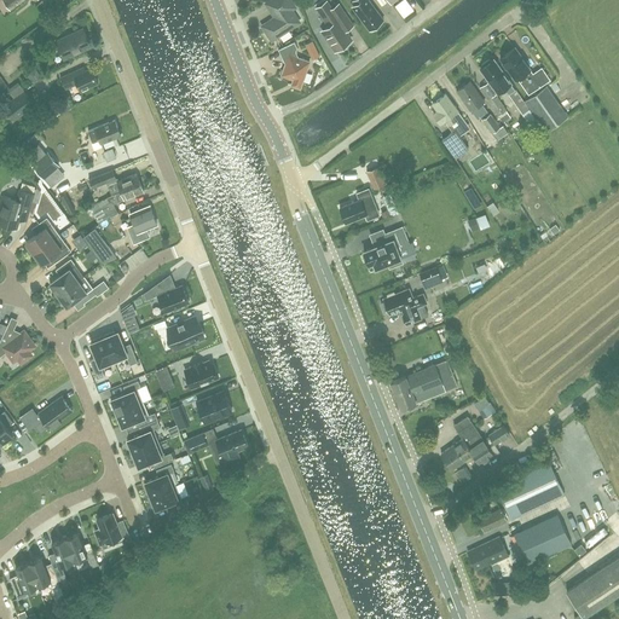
[(0,0),(0,9),(4,15),(23,0),(0,0)]
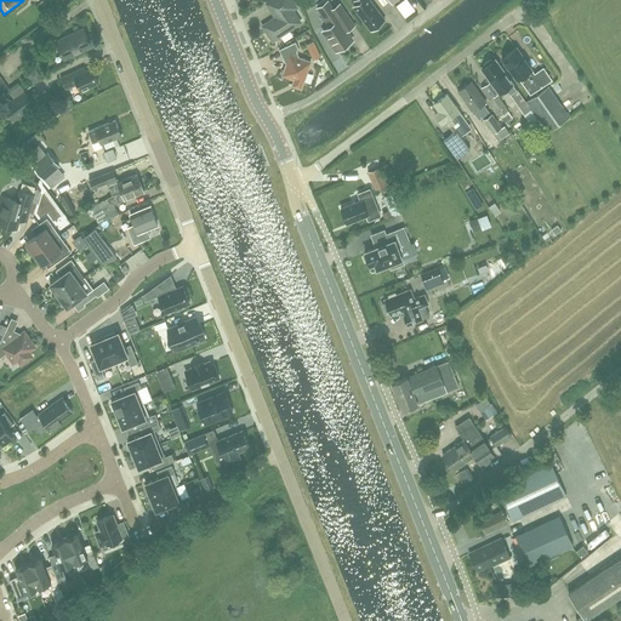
[(273,40),(298,22),(290,10),(295,7),(289,0),(273,0),(267,4),(277,18),(263,27),(273,40)]
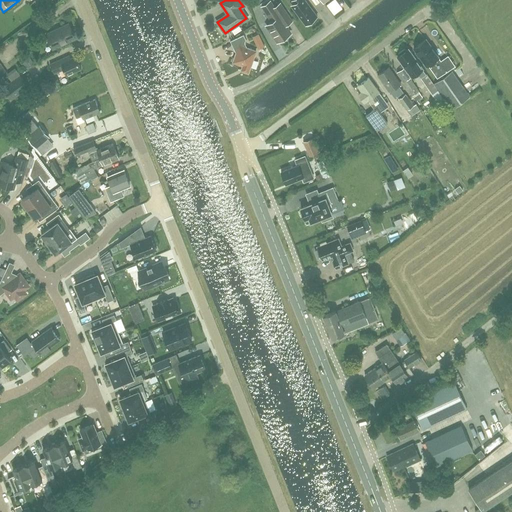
[(261,7),(271,22),(267,25),(278,42),(291,34),(286,27),(292,22),(280,4),(275,7),(271,0),(261,7)]
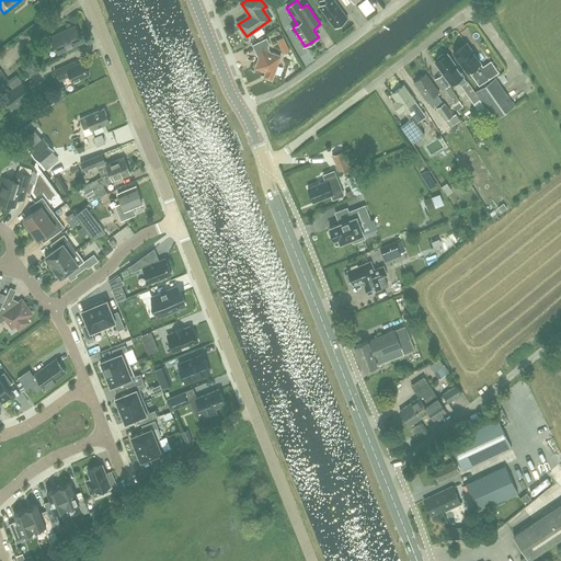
[(319,6),(335,27),(336,26),(338,29),(343,24),(342,23),(347,19),(333,0),(321,0),(320,1),(322,3),(319,6)]
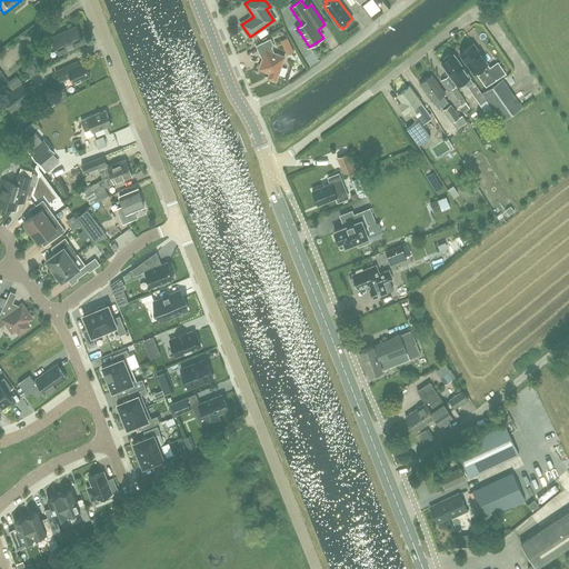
[(59,55),(83,42),(76,27),(50,39),(59,55)]
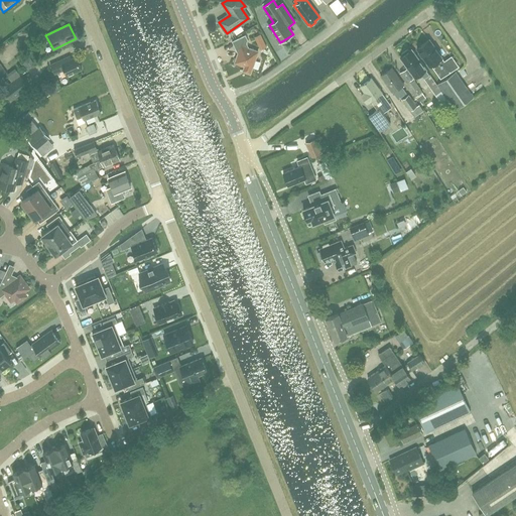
[(250,74),(258,51),(248,47),(246,44),(246,43),(247,40),(245,35),(232,41),(238,52),(234,62),(244,67),(243,72),(250,74)]
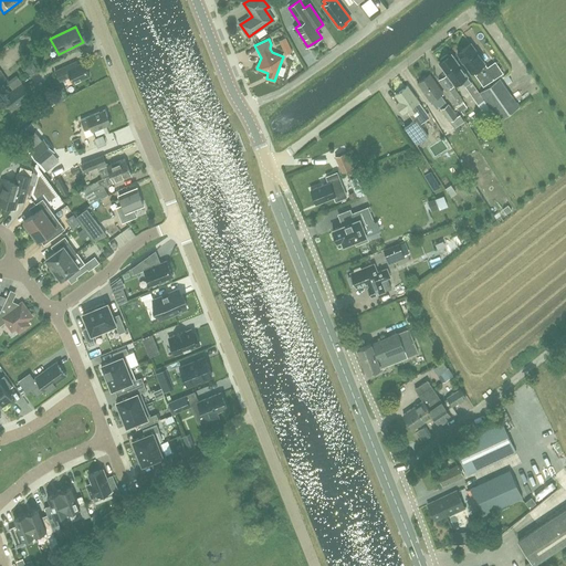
[(484,63),(472,45),(471,44),(458,53),(471,73),(473,71),(483,86),(493,80),(503,73),(495,62),(486,67),(484,64),(484,63)]
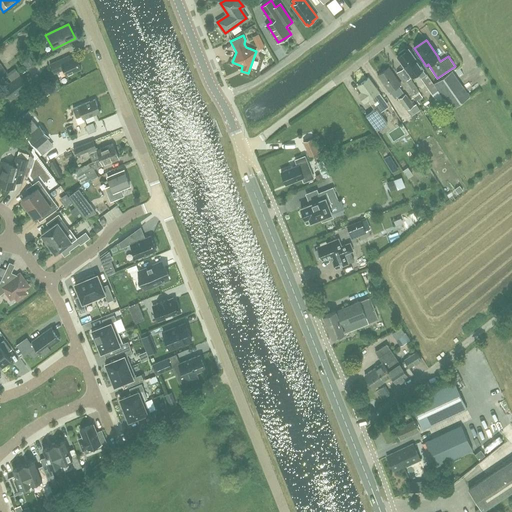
[(405,49),(398,53),(399,55),(397,57),(412,77),(417,73),(420,78),(426,74),(408,49),(406,51),(405,49)]
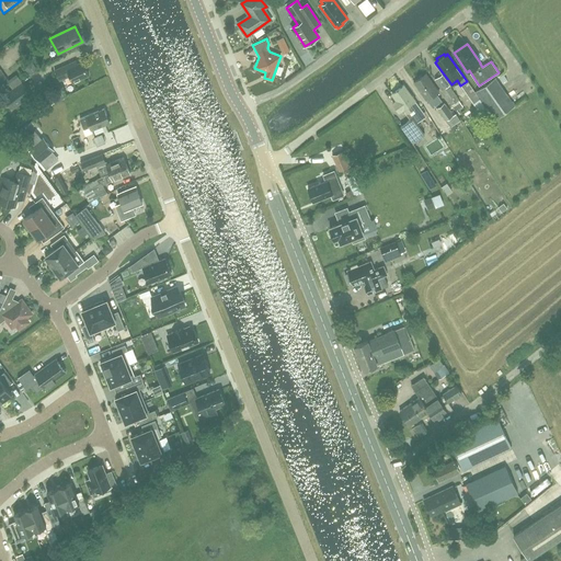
[(78,64),(76,60),(54,71),(59,82),(69,77),(72,83),(89,76),(82,61),(78,64)]
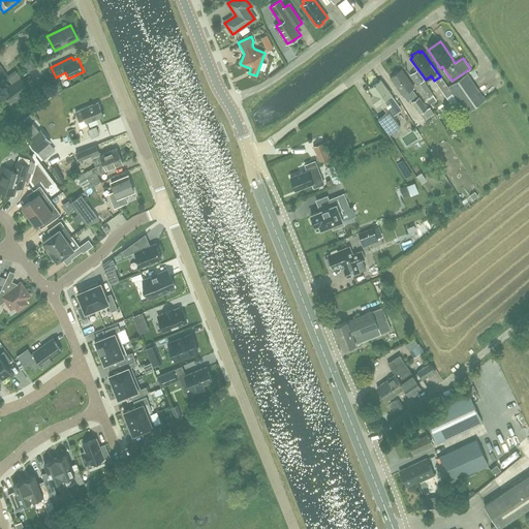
[(416,95),(411,89),(413,87),(402,70),(390,79),(402,95),(403,95),(408,101),(416,95)]
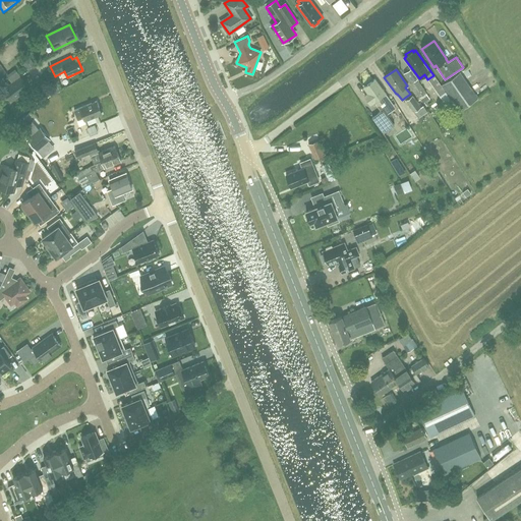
[(460,73),(455,76),(447,81),(442,85),(460,110),(477,99),(460,73)]
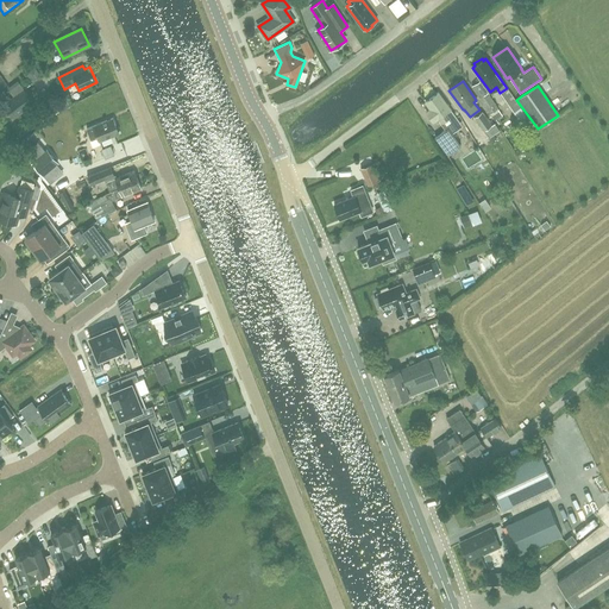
[(529,119),(507,88),(500,93),(522,124),(529,119)]
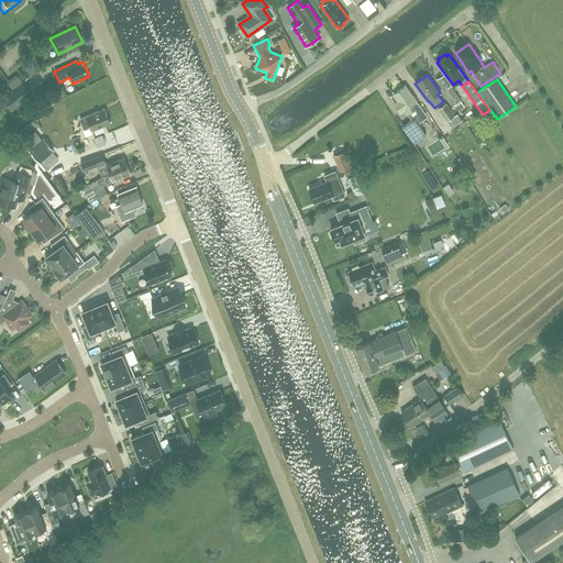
[(22,84),(3,97),(12,109),(31,96),(22,84)]
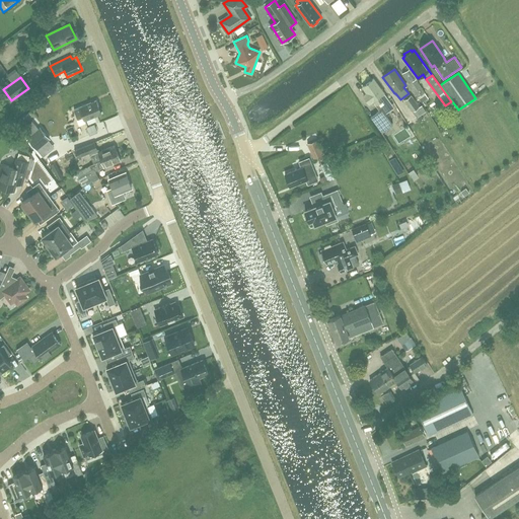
[(425,92),(414,78),(408,82),(419,97),(425,92)]
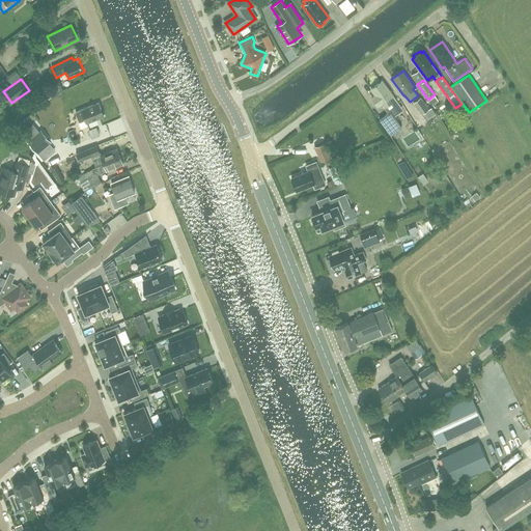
[(400,107),(382,81),(370,89),(375,95),(371,99),(378,106),(382,104),(385,109),(391,104),(396,110),(400,107)]
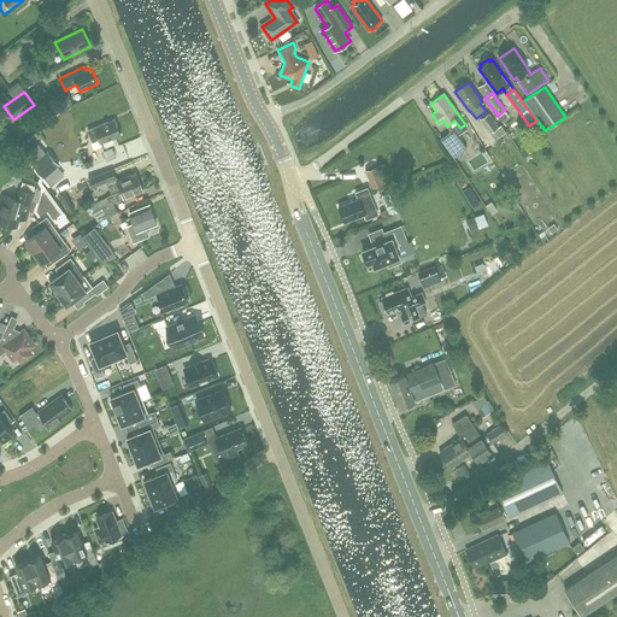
[(480,119),(495,140),(500,136),(506,133),(501,125),(499,127),(488,113),(480,119)]
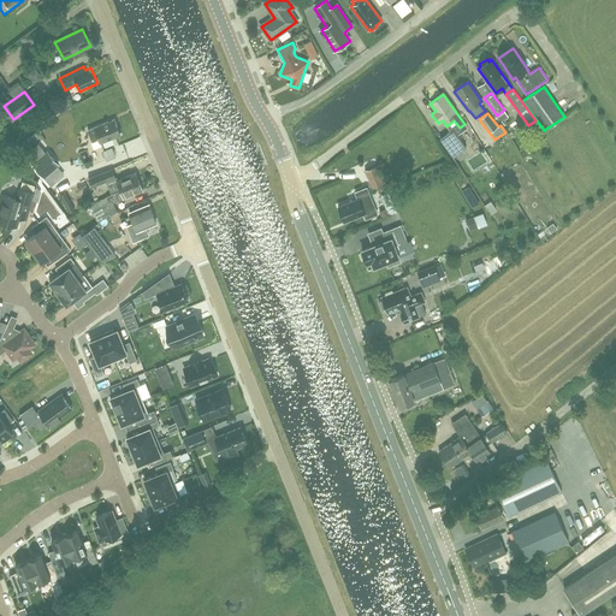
[(94,149),(101,147),(100,143),(120,135),(114,119),(88,131),(93,142),(90,143),(94,149)]
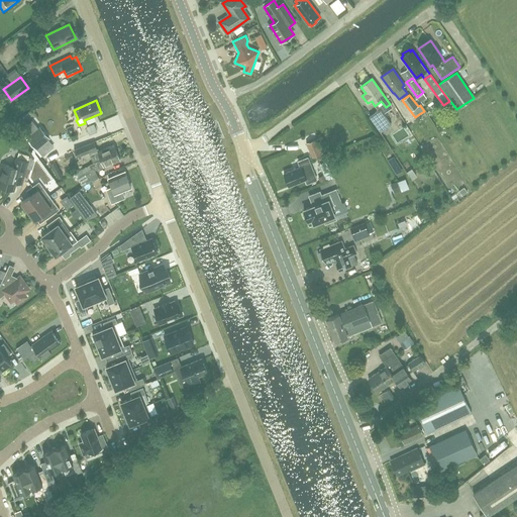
[(370,117),(381,132),(391,124),(381,109),(370,117)]
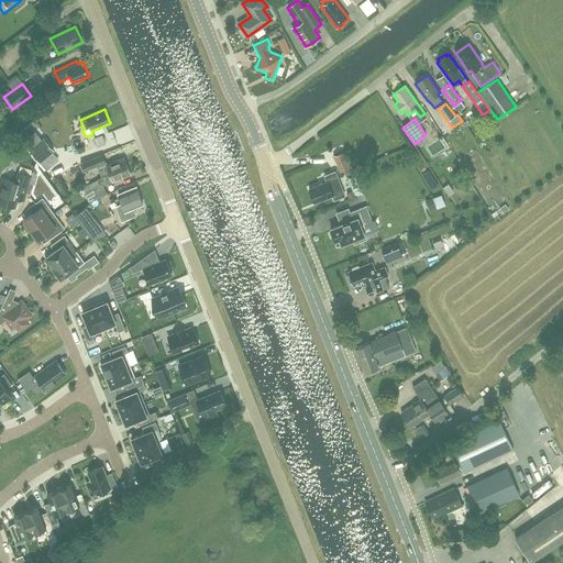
[(50,167),(44,159),(52,153),(54,152),(43,139),(42,140),(35,132),(23,142),(46,169),(50,167)]
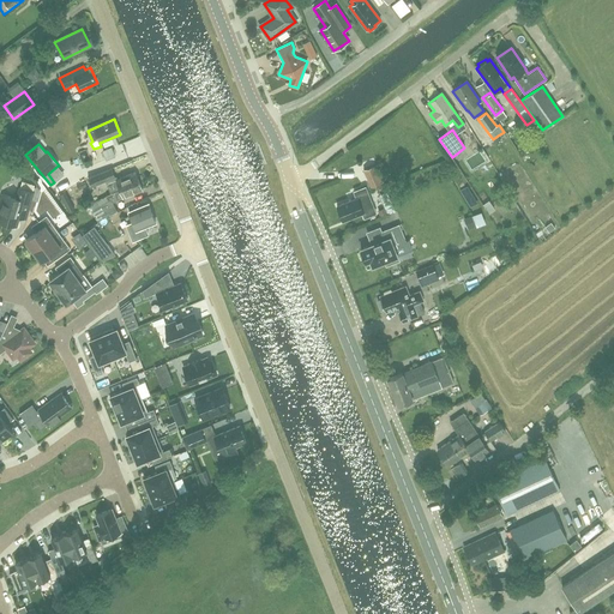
[(107,160),(115,156),(112,148),(103,151),(107,160)]
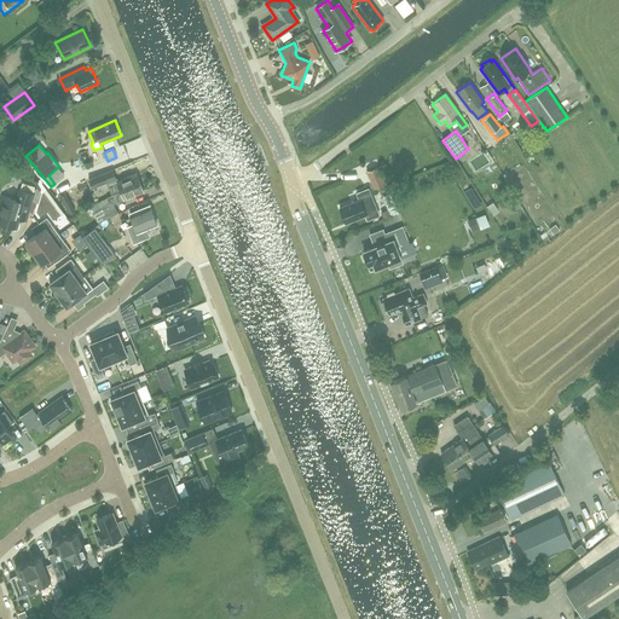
[(474,163),(479,171),(493,161),(490,154),(474,163)]
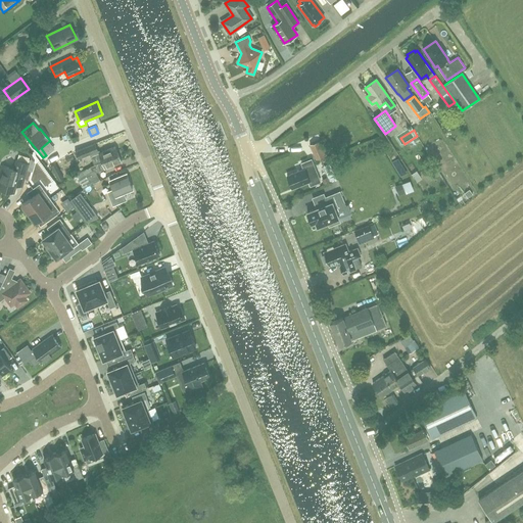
[(96,163),(117,155),(114,147),(99,154),(94,144),(75,152),(79,159),(92,154),(96,163)]
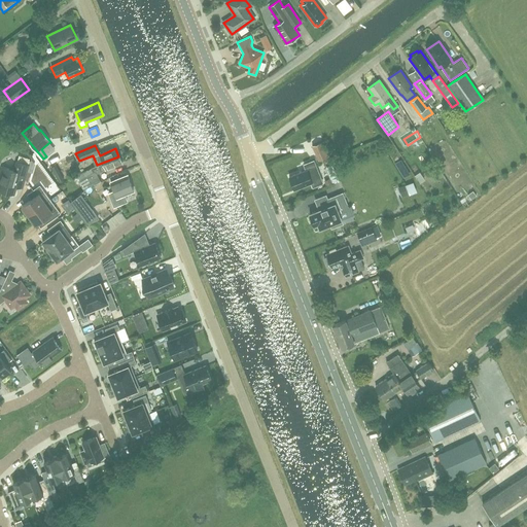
[(27,172),(30,162),(29,161),(29,160),(19,156),(14,171),(2,167),(0,174),(0,177),(2,178),(0,184),(0,189),(4,191),(5,194),(9,195),(11,194),(13,194),(15,185),(22,187),(27,172)]
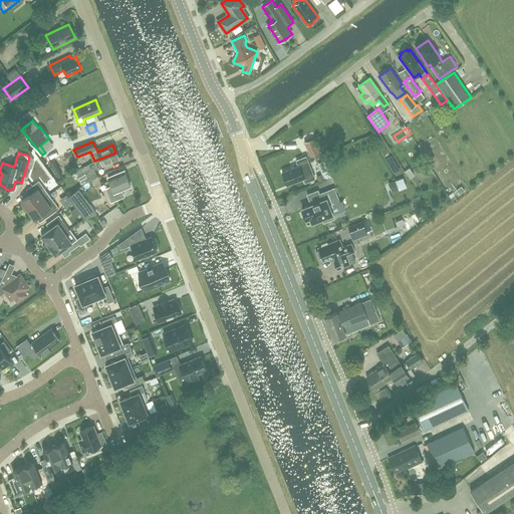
[(94,170),(118,160),(115,153),(94,161),(94,162),(90,164),(91,168),(93,168),(94,170)]
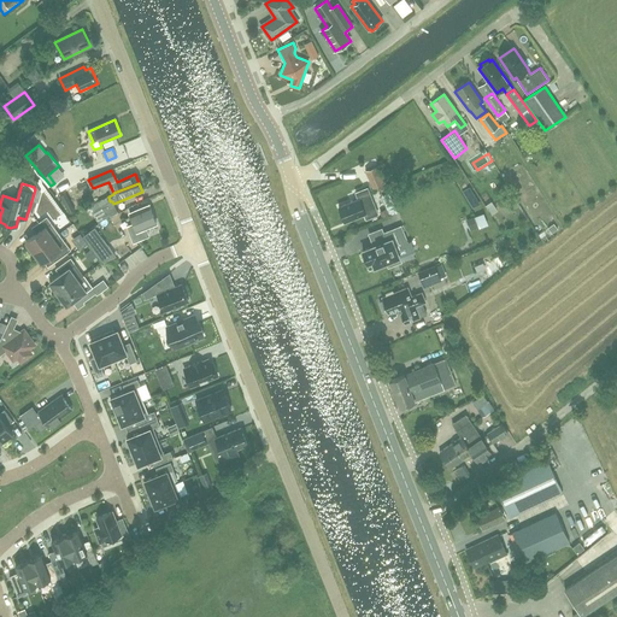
[(345,222),(365,213),(359,198),(339,207),(345,222)]
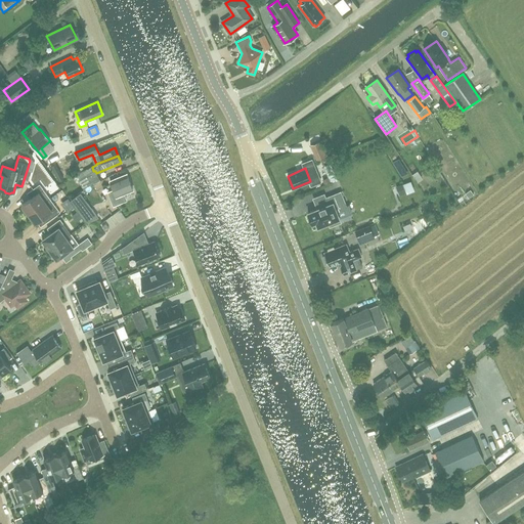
[(336,183),(343,181),(340,168),(333,170),(336,183)]
